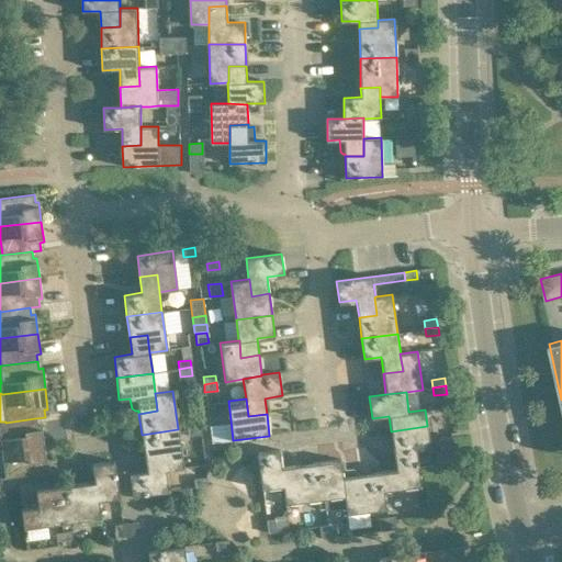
[(6,423),(6,422),(0,422),(0,444),(1,450),(43,445),(40,425),(35,425),(35,418),(6,423)]
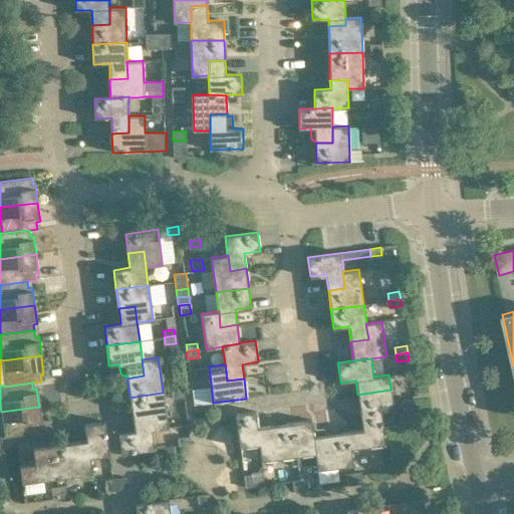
[(170,384),(171,392),(183,391),(182,383),(170,384)]
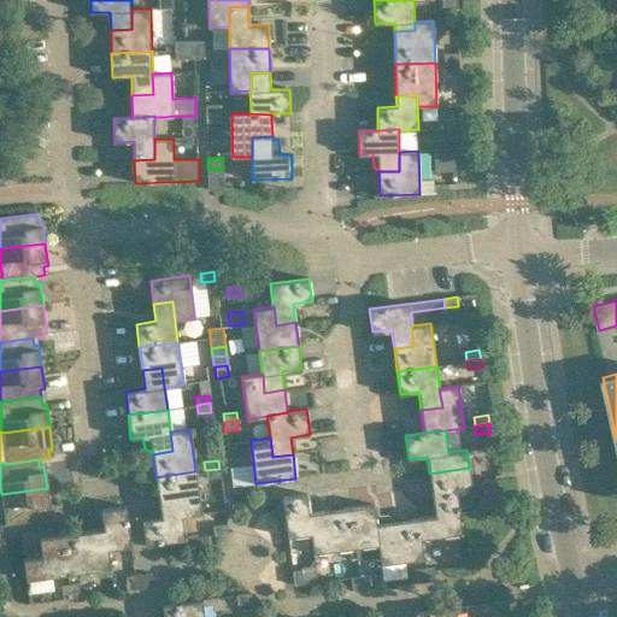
[(472,493),(469,468),(429,474),(434,507),(459,504),(458,494),(472,493)]
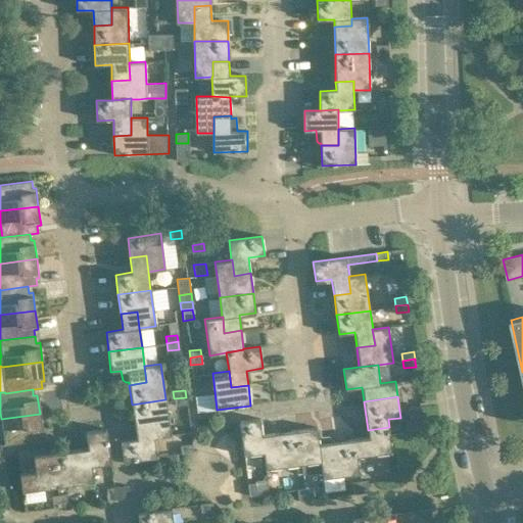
[(187,405),(186,397),(174,398),(175,407),(187,405)]
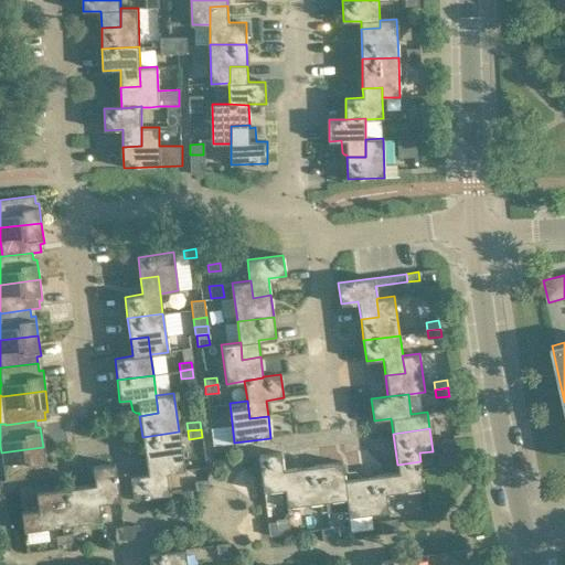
[(184,470),(180,440),(179,432),(142,437),(145,458),(164,455),(167,472),(184,470)]
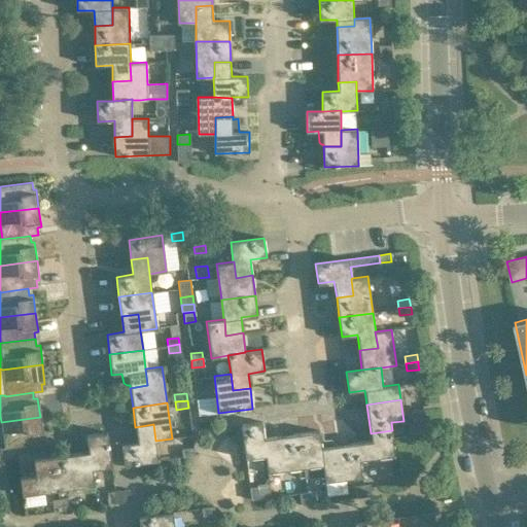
[(210,414),(209,408),(209,407),(198,409),(199,416),(210,414)]
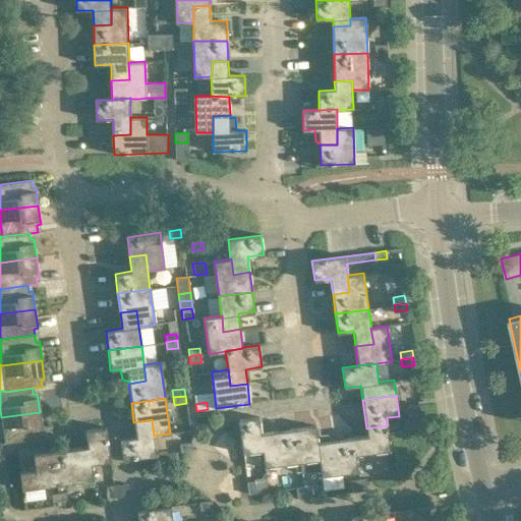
[(418,412),(417,405),(406,407),(407,414),(418,412)]
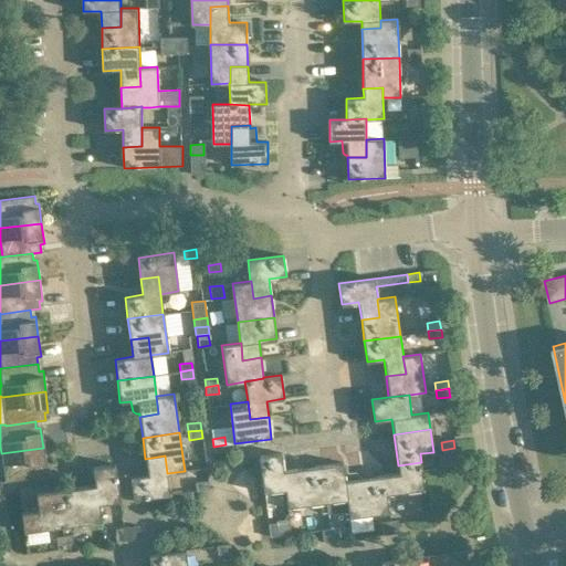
[(45,469),(43,448),(1,453),(4,482),(44,477),(43,469),(45,469)]
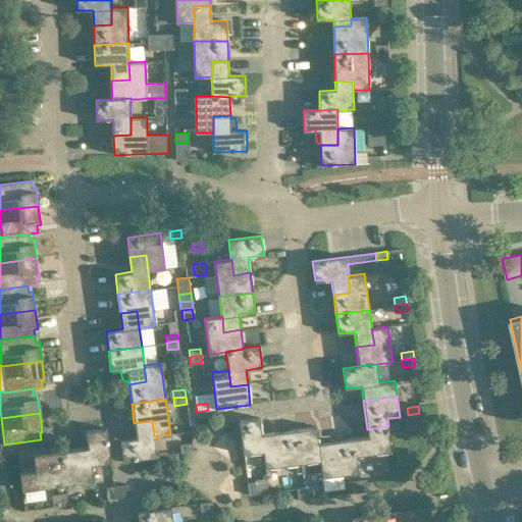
[(278,450),(276,432),(261,434),(259,418),(239,420),(244,454),(245,466),(264,463),(263,452),(278,450)]
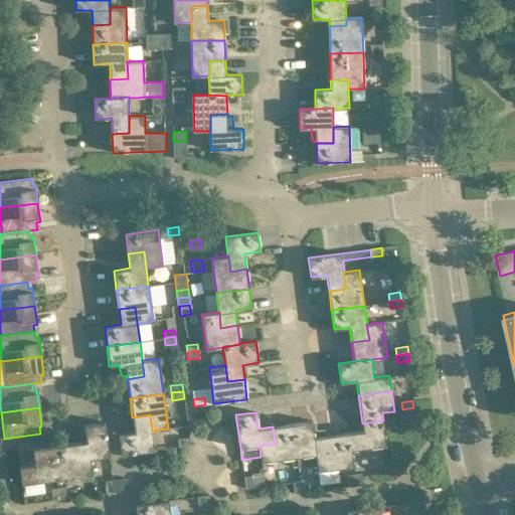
[(154,450),(152,431),(150,414),(132,417),(134,433),(119,435),(122,455),(154,450)]
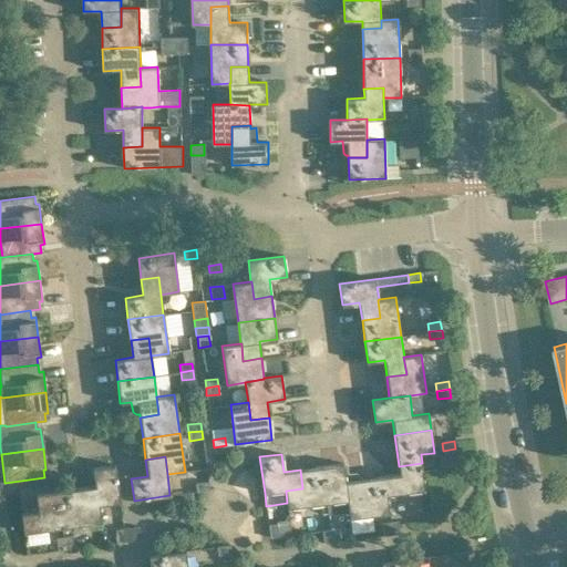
[(425,491),(422,463),(399,466),(400,474),(384,476),(388,495),(425,491)]
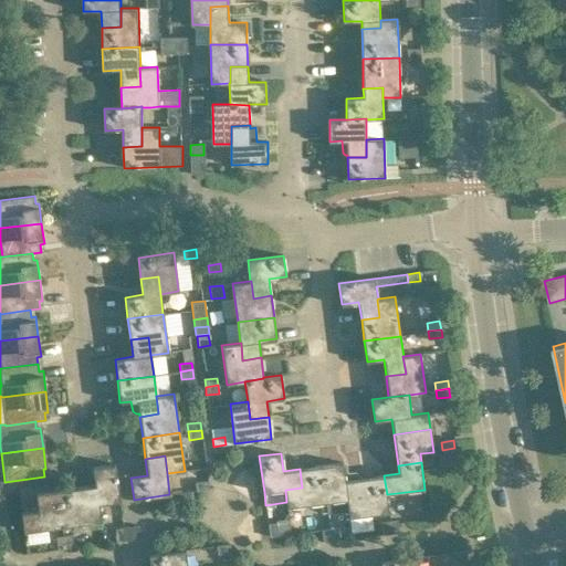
[(365,496),(362,478),(359,479),(359,474),(355,470),(345,472),(343,463),(322,465),(326,502),(327,512),(348,510),(347,500),(365,496)]
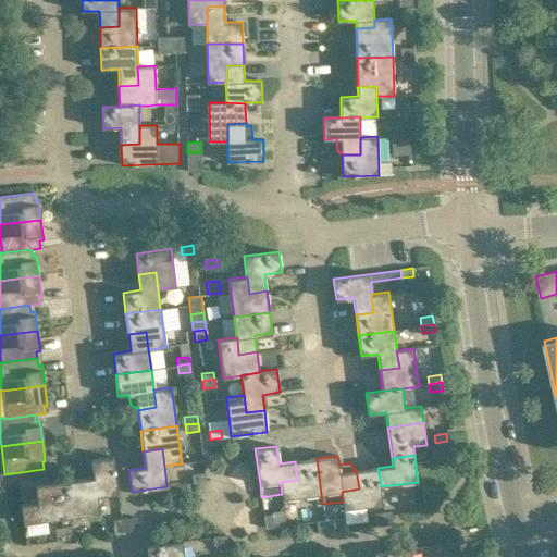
[(118,493),(113,457),(90,460),(94,478),(77,480),(79,498),(97,496),(118,493)]
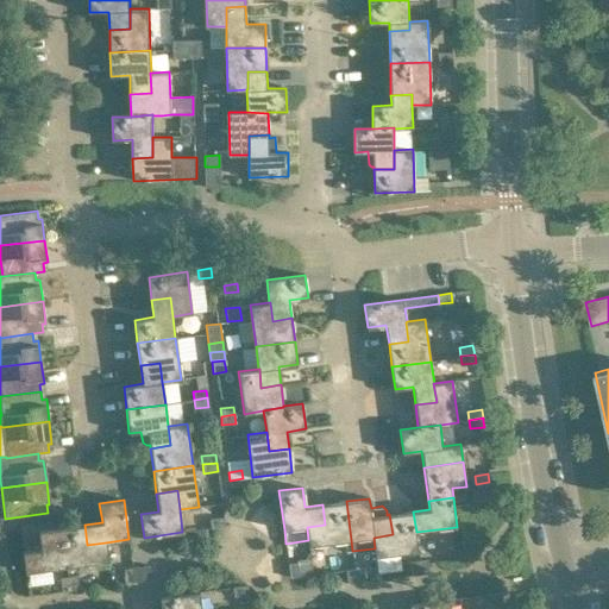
[(351,540),(346,501),(322,504),(325,525),(307,527),(308,540),(309,546),(351,540)]
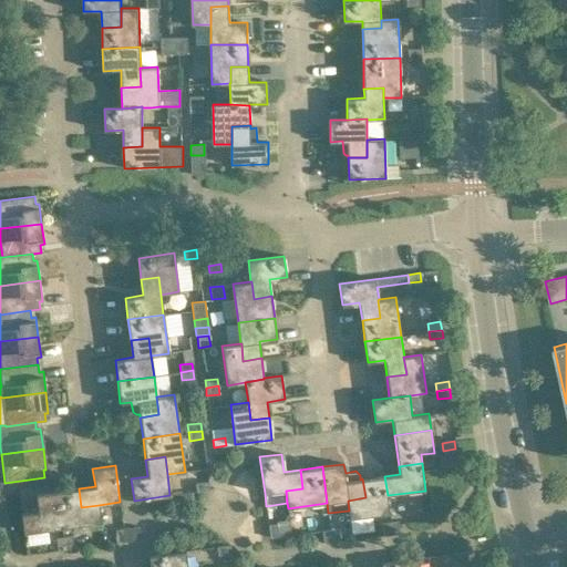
[(388,495),(384,476),(362,478),(366,497),(348,501),(349,511),(350,518),(390,513),(388,495)]
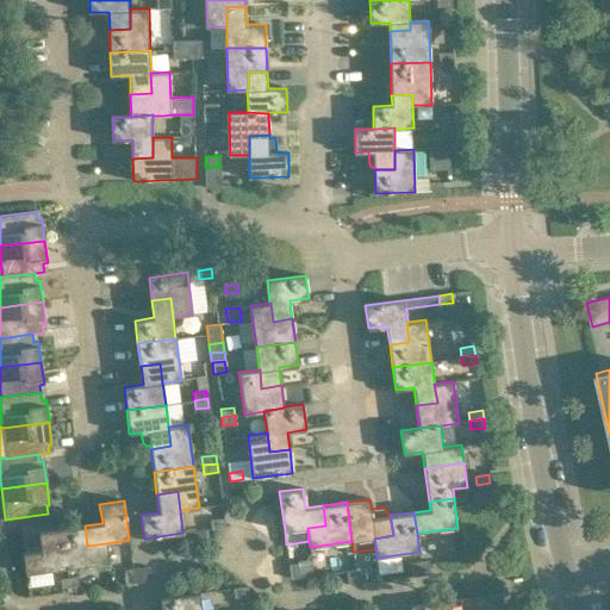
[(225,528),(224,520),(210,521),(211,529),(225,528)]
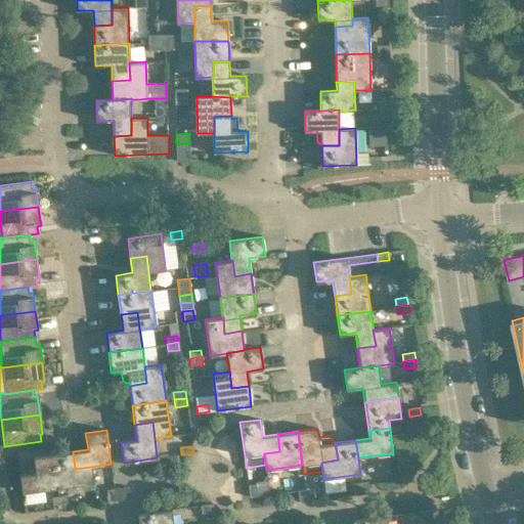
[(75,469),(73,451),(53,454),(57,488),(93,483),(91,467),(75,469)]
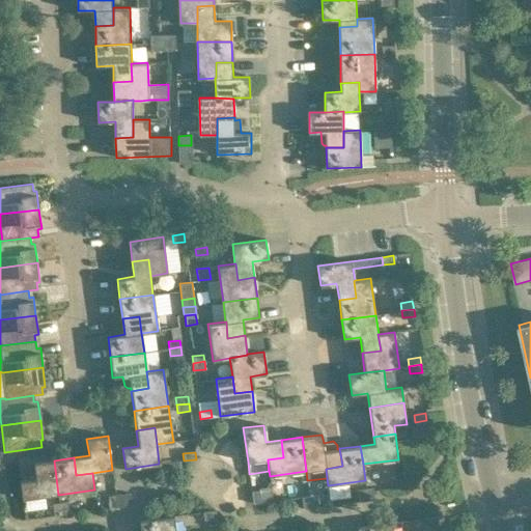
[(58,495),(54,460),(33,463),(35,479),(20,481),(22,499),(58,495)]
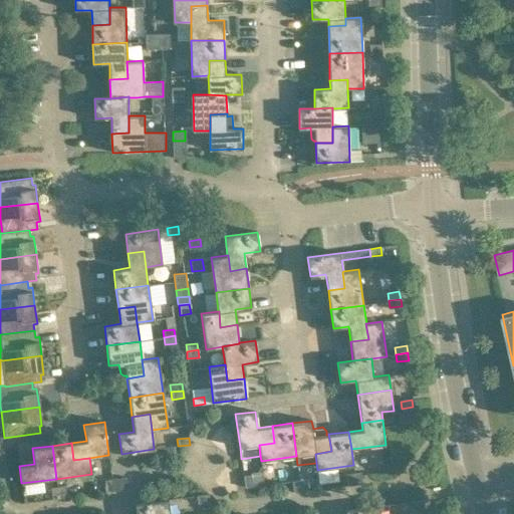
[(362,484),(361,476),(360,472),(353,473),(355,485),(362,484)]
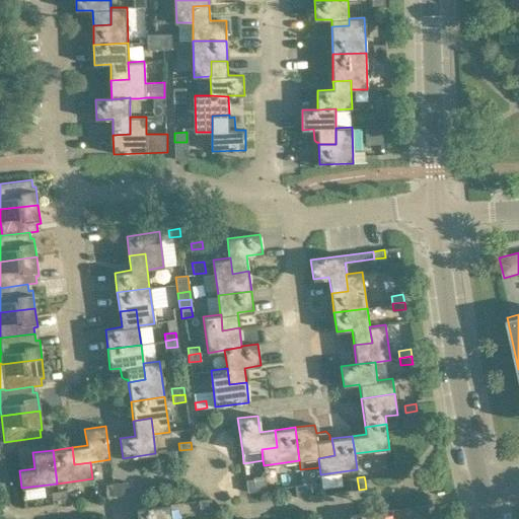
[(359,490),(357,477),(350,478),(352,491),(359,490)]
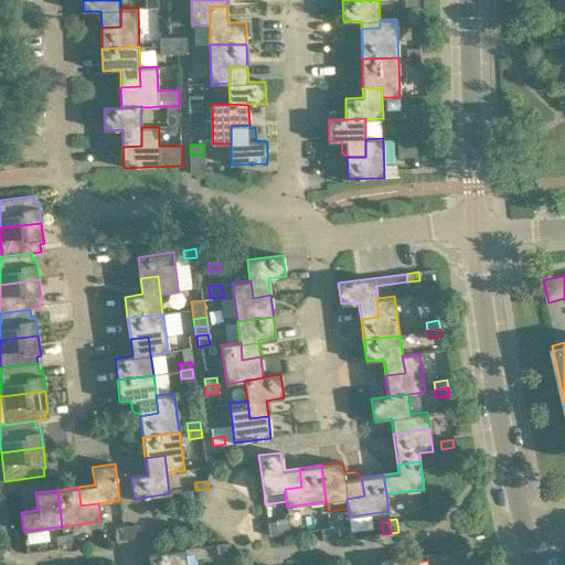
[(278,535),(276,522),(268,523),(269,536),(278,535)]
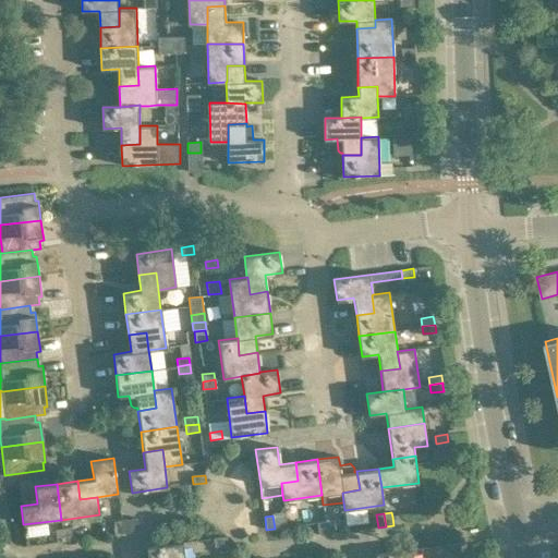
[(136,519),(121,520),(123,533),(137,531),(136,519)]
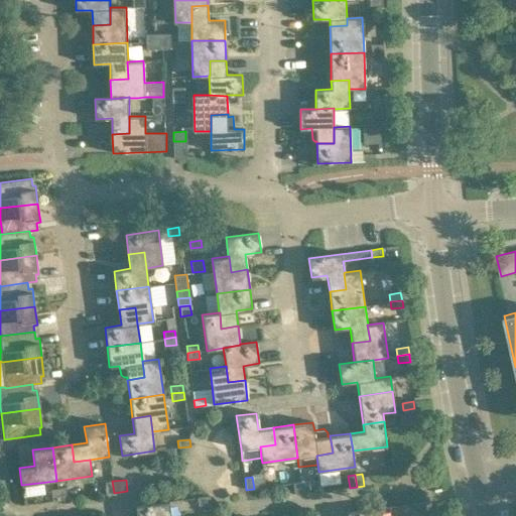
[(114,493),(112,481),(105,482),(106,494),(114,493)]
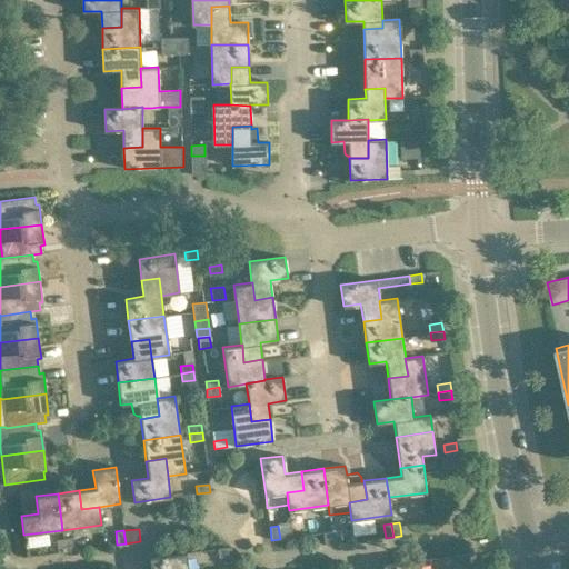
[(340,531),(332,532),(333,545),(341,543),(340,531)]
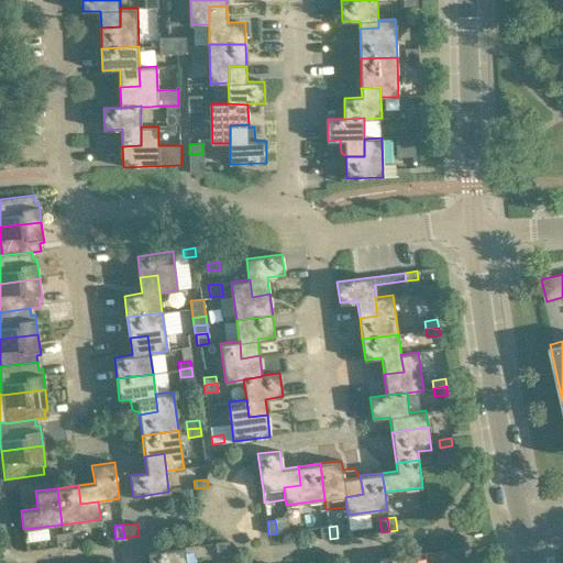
[(330,539),(329,527),(321,527),(322,540),(330,539)]
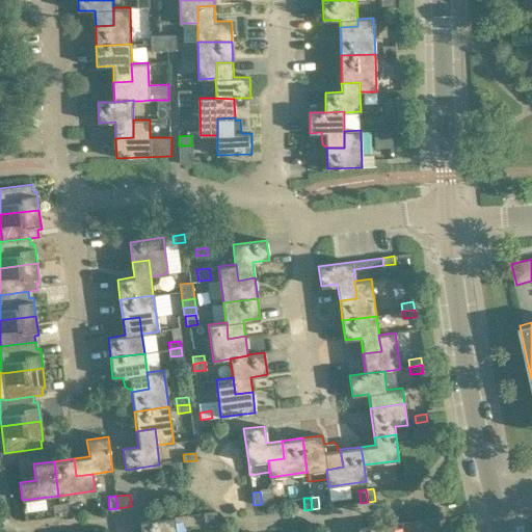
[(60,515),(59,503),(52,504),(53,516),(60,515)]
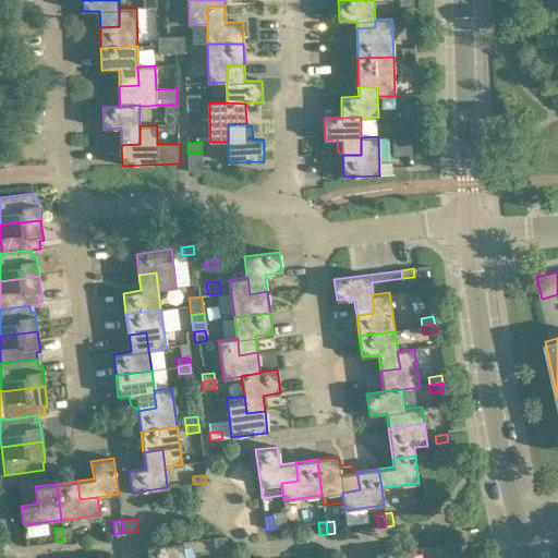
[(70,528),(62,528),(63,541),(72,540),(70,528)]
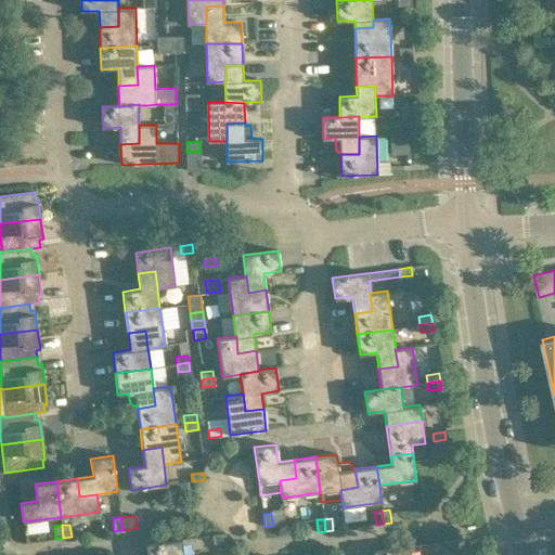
[(226,542),(224,533),(213,536),(214,543),(226,542)]
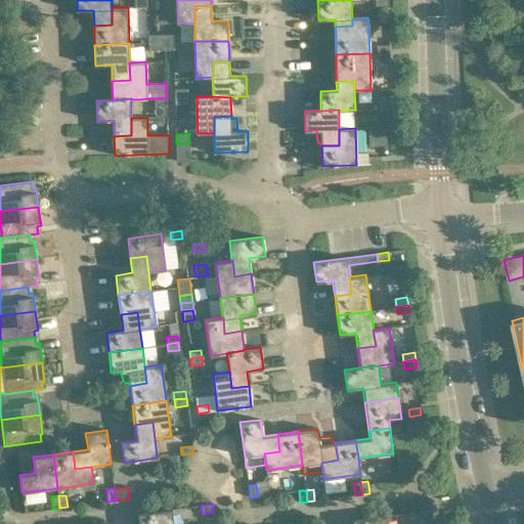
[(173,523),(172,510),(138,514),(138,523),(173,523)]
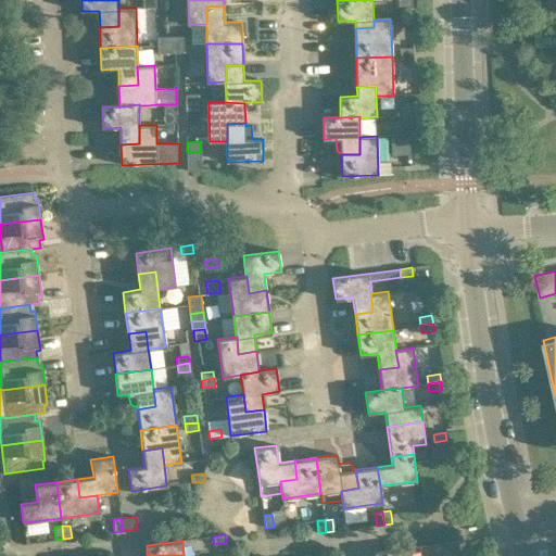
[(458,550),(457,541),(445,543),(446,551),(458,550)]
